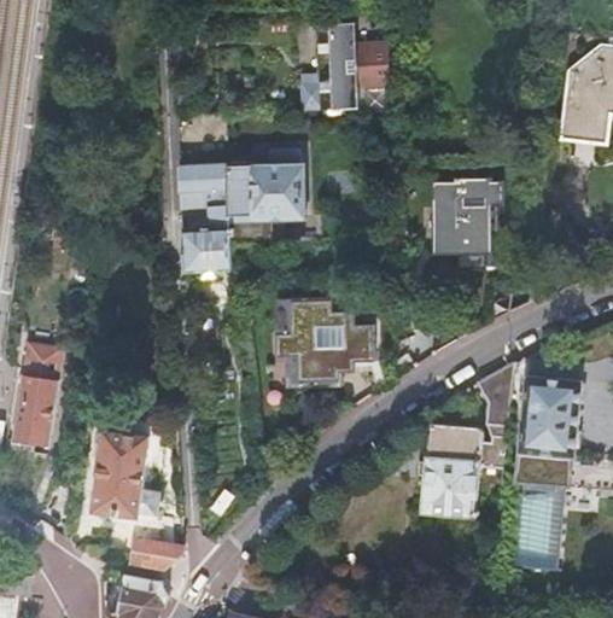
[(360,88),(392,88),(391,47),(360,47),(358,25),(321,25),(322,76),(299,77),(301,110),(360,109),(360,88)]
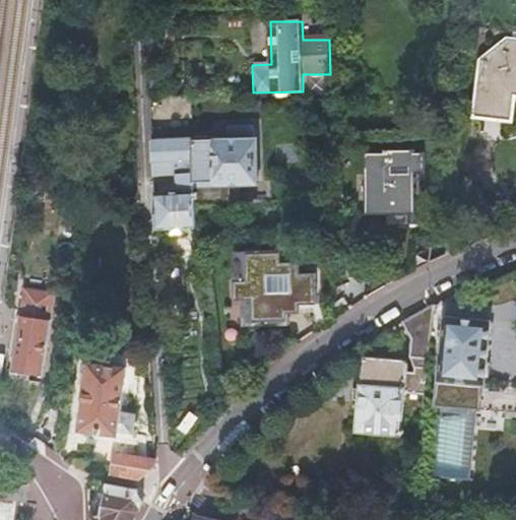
[(482,62),(477,116),(513,120),(515,95),(515,94),(515,40),(505,39),(482,62)]
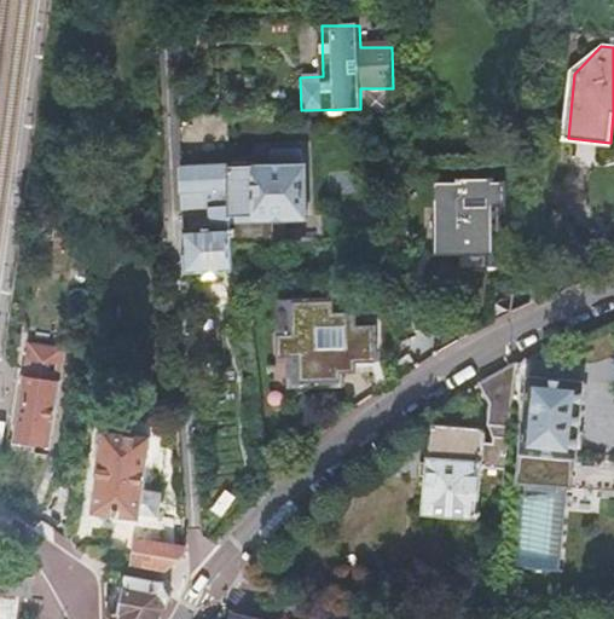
[(225,194),(226,217),(227,246),(268,244),(267,215),(297,214),(295,156),(265,157),(265,173),(248,174),(248,166),(178,169),(179,195),(225,194)]
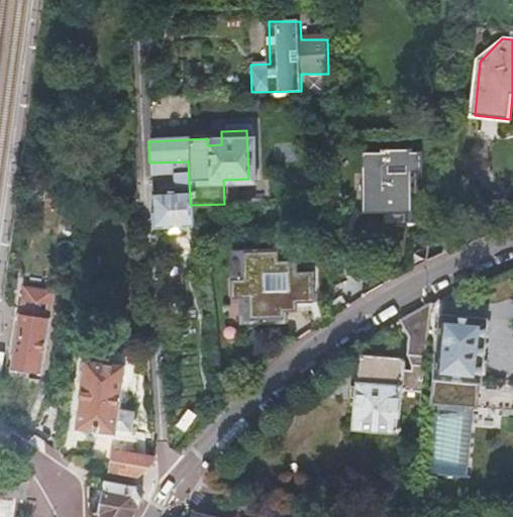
[(424,171),(424,149),(415,149),(415,146),(384,149),(365,149),(365,171),(372,171),(371,191),(385,191),(385,210),(385,223),(409,223),(409,211),(414,211),(414,171),(424,171)]
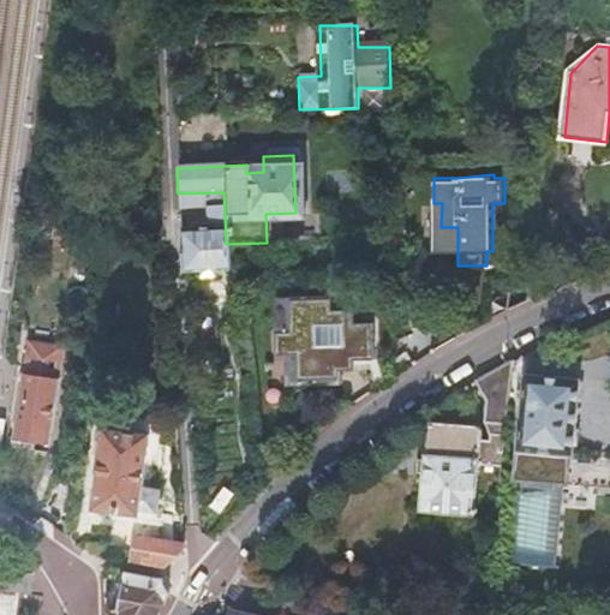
[(183,270),(227,268),(226,244),(225,215),(223,192),(178,193),(179,208),(203,207),(204,226),(180,227),(183,270)]
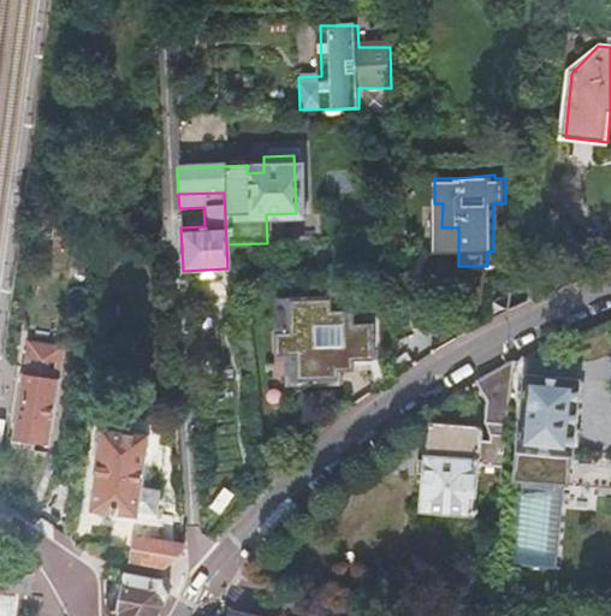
[(443,203),(434,203),(434,250),(458,250),(458,227),(442,227),(443,203)]
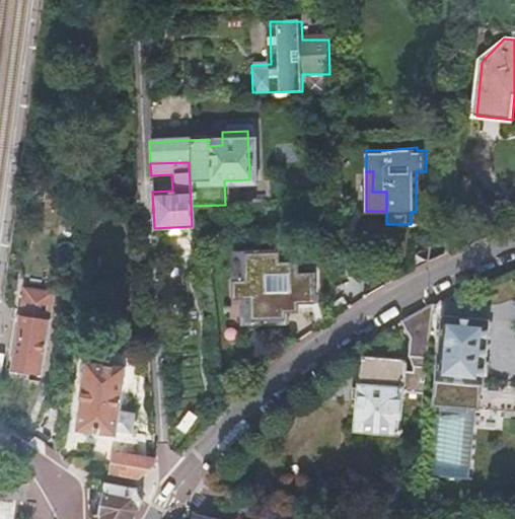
[(281,250),(245,250),(245,278),(238,278),(238,298),(250,298),(250,318),(266,318),(266,322),(286,322),(285,302),(316,301),(315,272),(300,272),(300,261),(281,261),(281,250)]
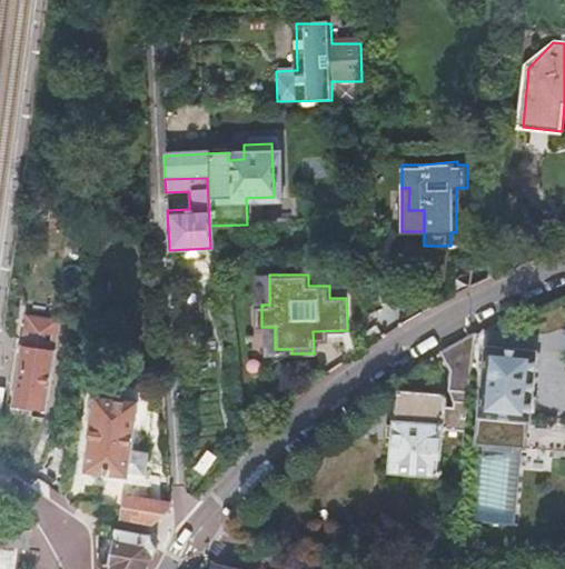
[(56,322),(22,317),(18,341),(9,408),(42,412),(51,352),(56,322)]
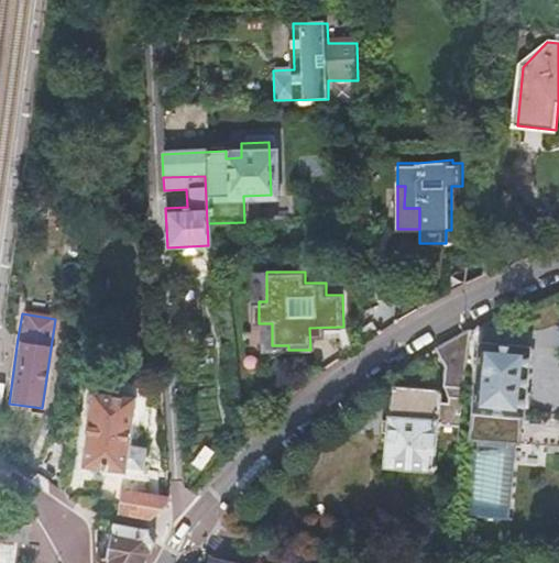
[(442,345),(436,350),(446,364),(445,384),(451,397),(450,405),(440,403),(440,397),(435,389),(395,385),(392,417),(388,416),(388,422),(386,433),(384,466),(431,472),(437,427),(458,429),(468,331),(459,337),(449,342),(442,345)]
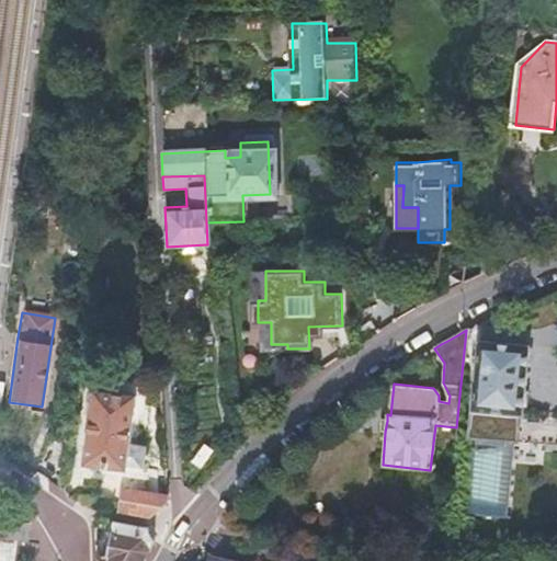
[(530,345),(478,340),(459,512),(503,516),(511,439),(516,441),(520,414),(522,414),(530,345)]
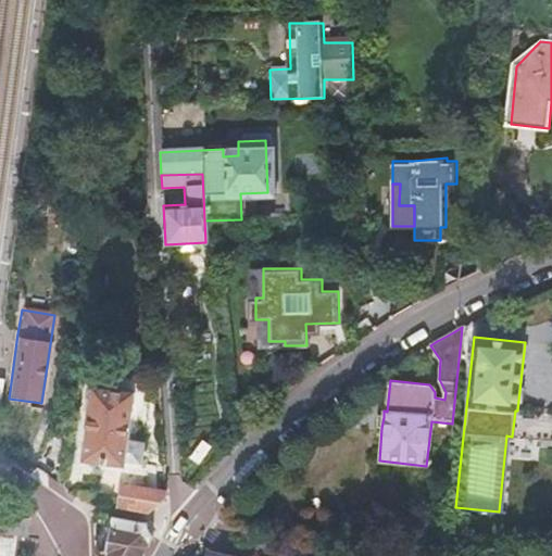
[(133,395),(90,389),(79,460),(122,468),(123,464),(137,466),(141,443),(126,440),(133,395)]
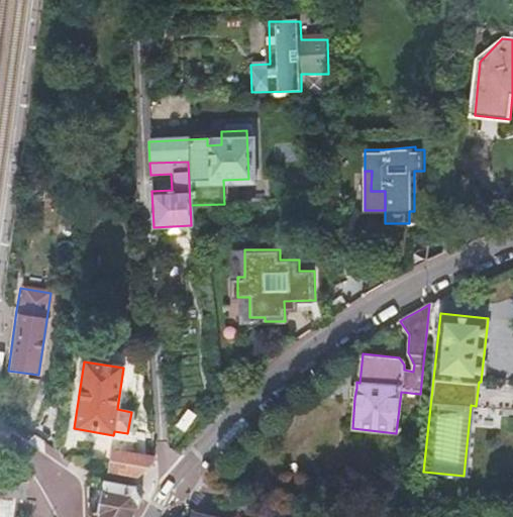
[(111,450),(106,473),(135,478),(150,463),(149,457),(111,450)]
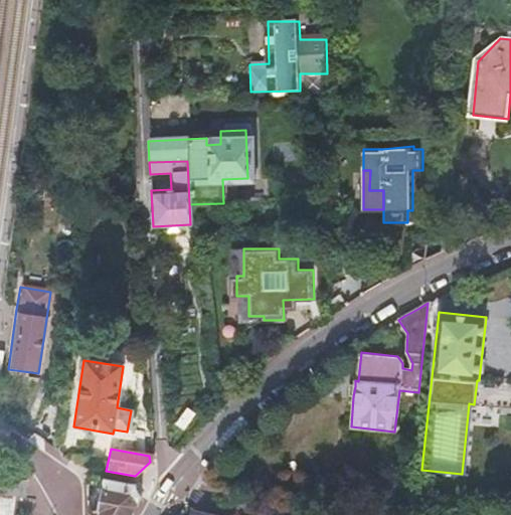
[(0,495),(13,497),(22,498),(25,480),(0,477),(0,495)]
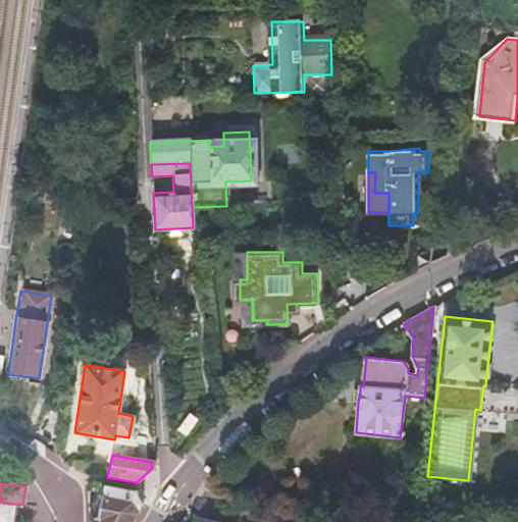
[(98,516),(103,485),(97,484),(94,509),(86,508),(86,515),(98,516)]
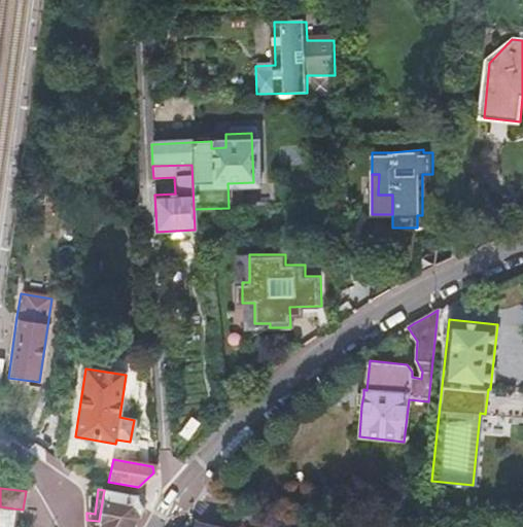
[(136,496),(104,490),(99,521),(86,520),(86,526),(132,526),(135,521),(142,510),(136,496)]
